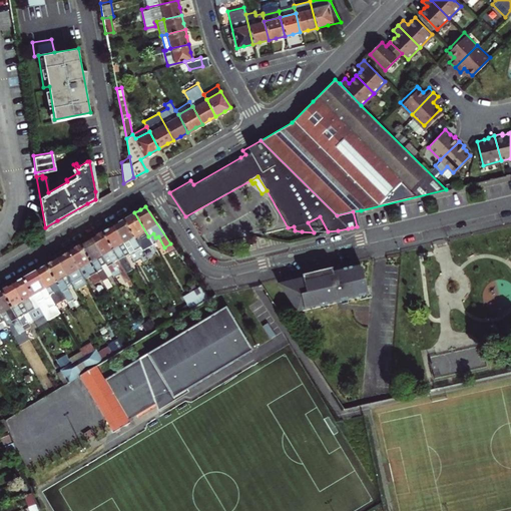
[(148,236),(134,212),(129,215),(123,219),(142,253),(154,246),(148,236)]
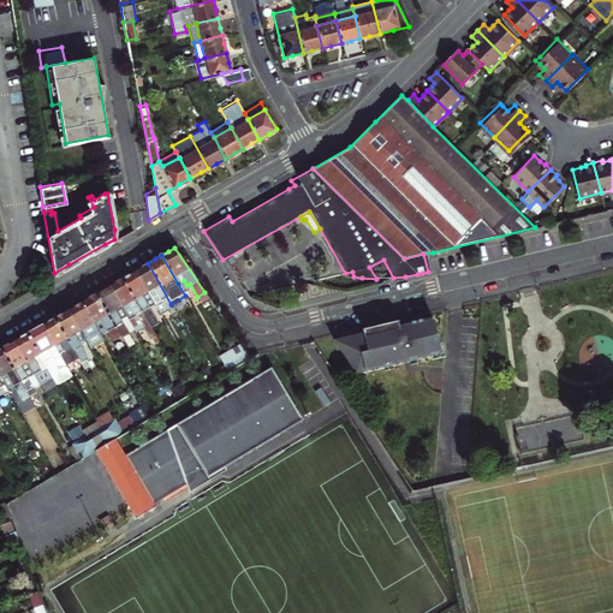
[(171,304),(148,263),(141,267),(135,271),(154,304),(159,313),(166,308),(170,314),(176,310),(171,304)]
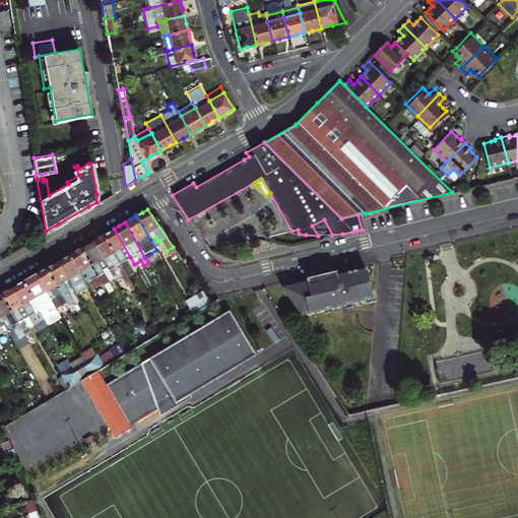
[(130,257),(114,229),(109,232),(104,235),(127,276),(133,273),(125,260),(130,257)]
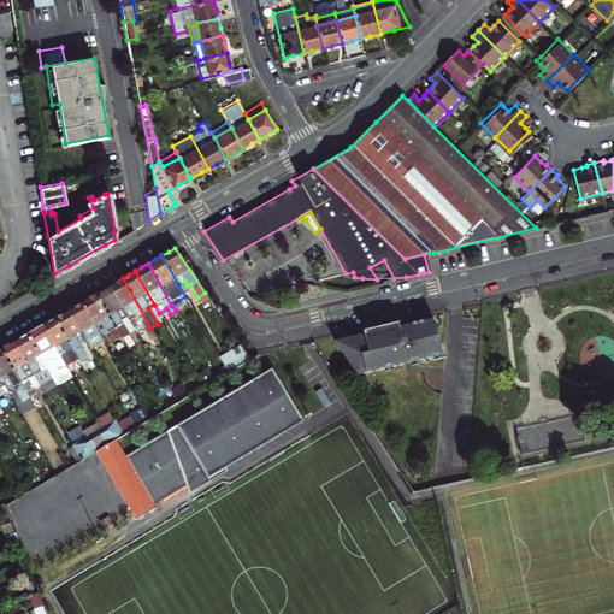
[(151,328),(123,278),(116,282),(108,285),(125,314),(129,322),(137,317),(146,331),(151,328)]
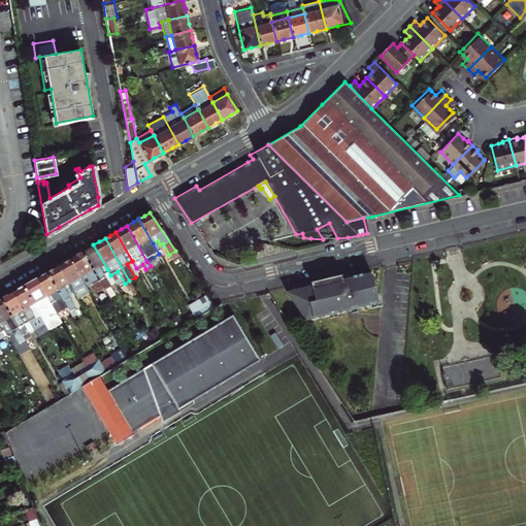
[(107,269),(93,244),(89,248),(83,252),(103,288),(103,289),(109,286),(105,278),(102,272),(107,269)]
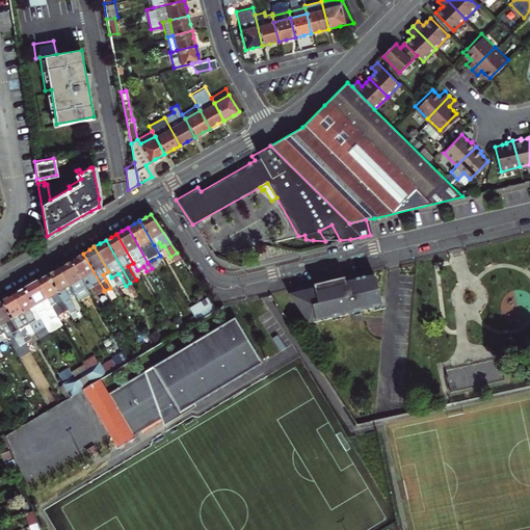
[(104,290),(83,254),(77,257),(71,260),(87,289),(93,287),(97,294),(104,290)]
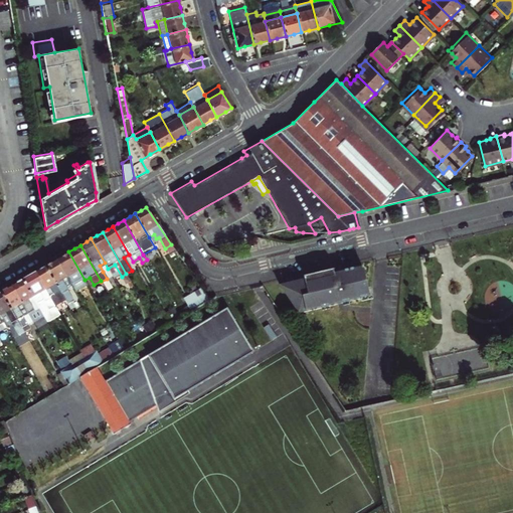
[(62,254),(55,260),(71,288),(72,289),(84,281),(84,280),(68,251),(62,254)]
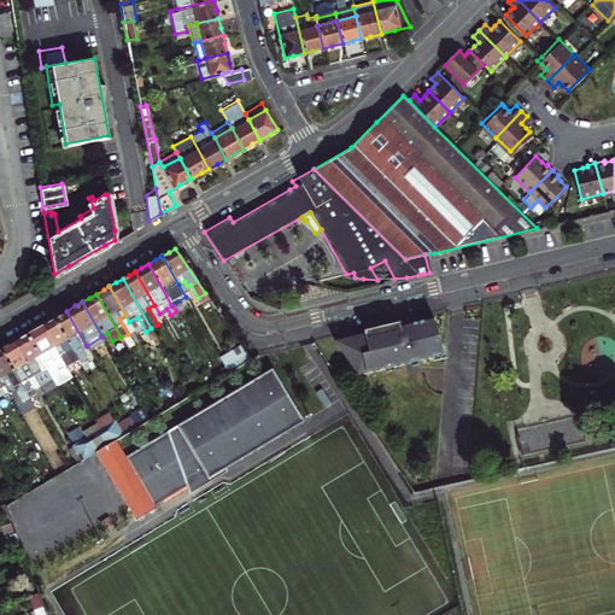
[(86,345),(66,311),(60,314),(54,317),(71,347),(81,363),(87,359),(80,349),(86,345)]
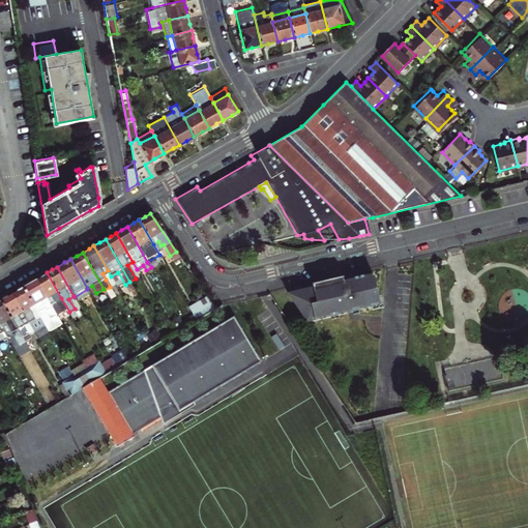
[(106,280),(111,276),(108,270),(103,273),(106,280)]
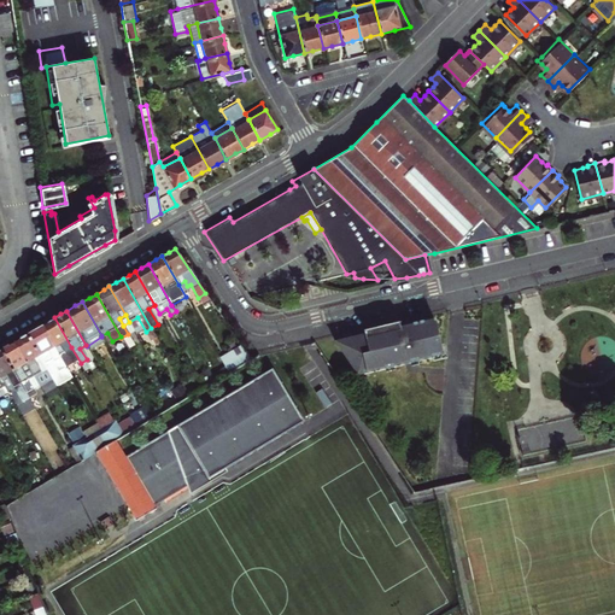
[(64,351),(71,347),(54,317),(50,321),(44,324),(48,334),(46,335),(52,346),(54,346),(58,353),(63,361),(65,367),(71,364),(64,351)]
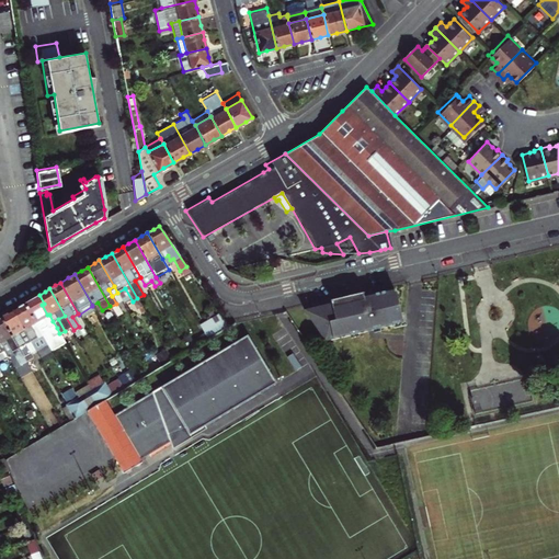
[(330,305),(303,311),(323,342),(364,332),(363,328),(388,326),(400,323),(392,289),(357,298),(356,295),(343,297),(329,301),(330,305)]
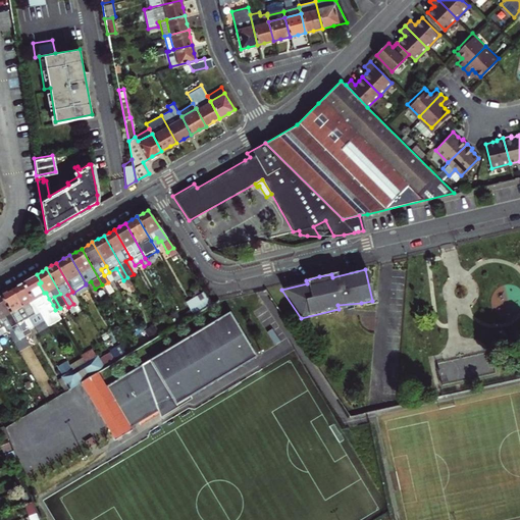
[(49,299),(46,293),(44,293),(39,283),(41,282),(37,274),(31,277),(23,281),(38,307),(43,316),(47,314),(45,309),(42,303),(49,299)]
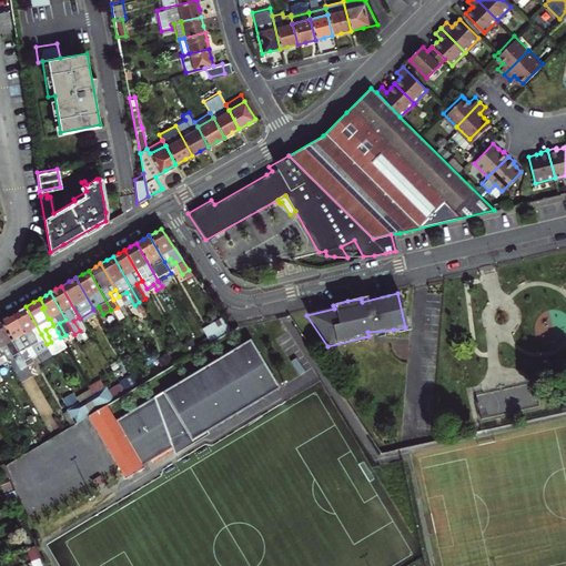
[(34,337),(41,334),(26,306),(19,311),(12,314),(31,346),(36,355),(42,352),(34,337)]
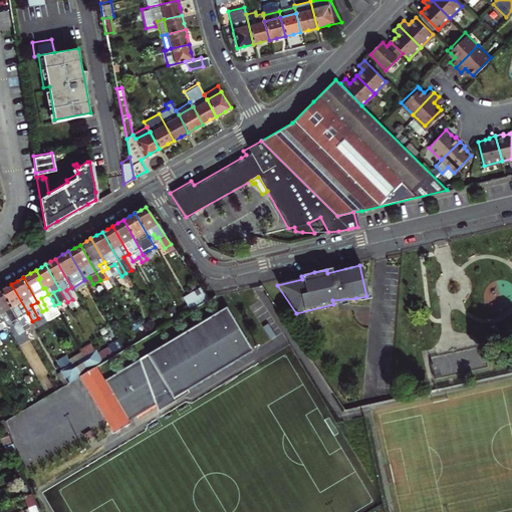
[(28,313),(11,284),(6,287),(0,290),(16,318),(23,331),(29,327),(22,316),(28,313)]
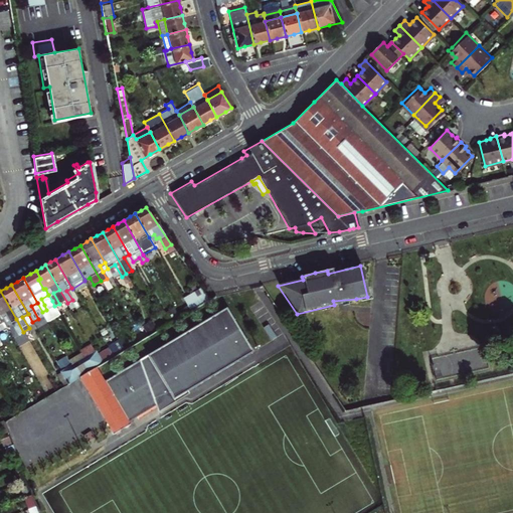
[(184,300),(191,310),(208,300),(201,290),(184,300)]
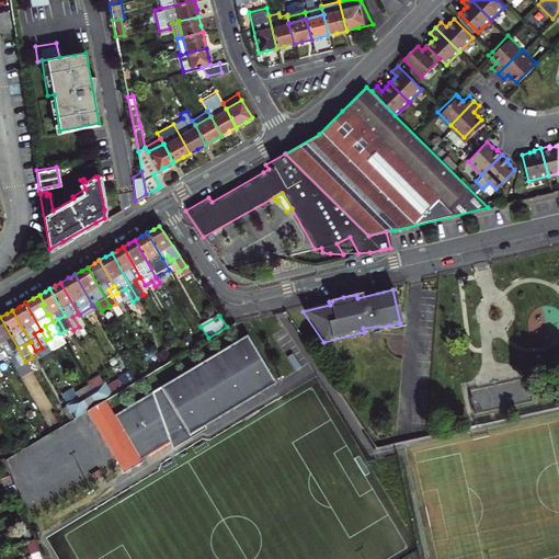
[(18,348),(0,317),(0,344),(6,354),(18,348)]
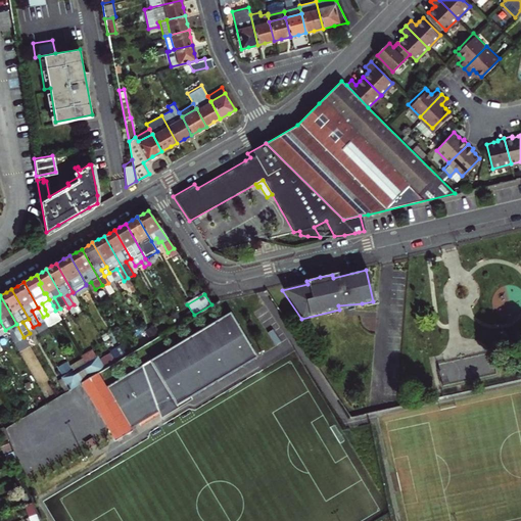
[(42,303),(45,310),(53,305),(49,299),(42,303)]
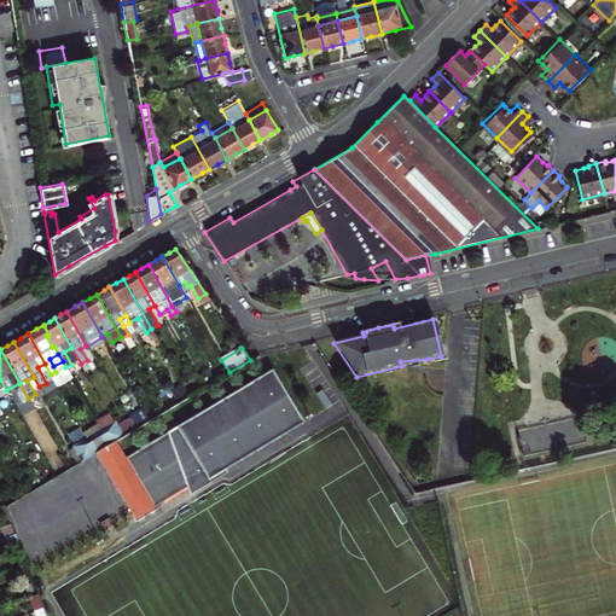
[(204,388),(216,381),(209,368),(197,375),(204,388)]
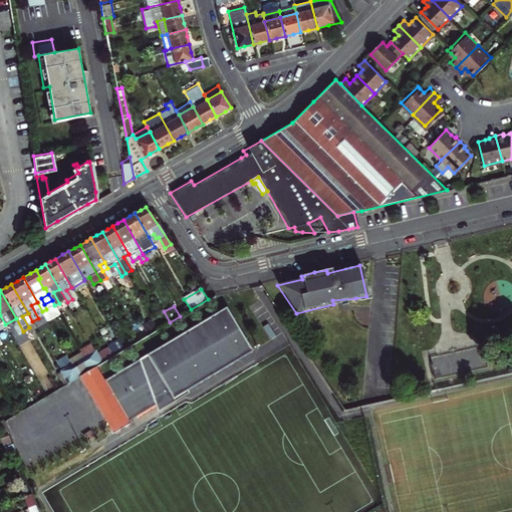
[(187,390),(253,351),(226,307),(102,378),(116,401),(128,420),(136,416),(137,419),(157,407),(158,411),(189,393),(187,390)]
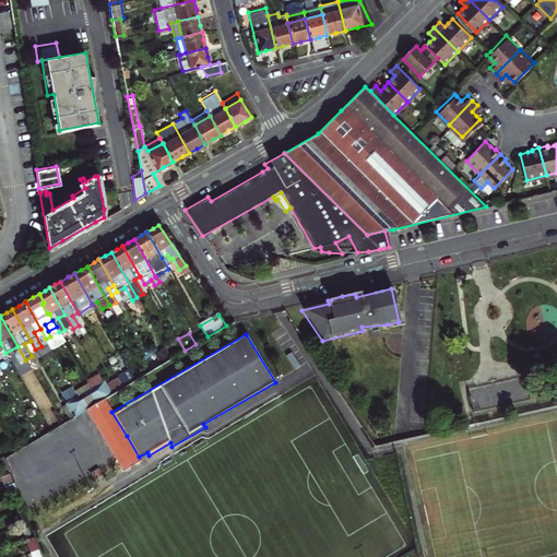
[(519,379),(489,380),(490,400),(520,399),(519,379)]
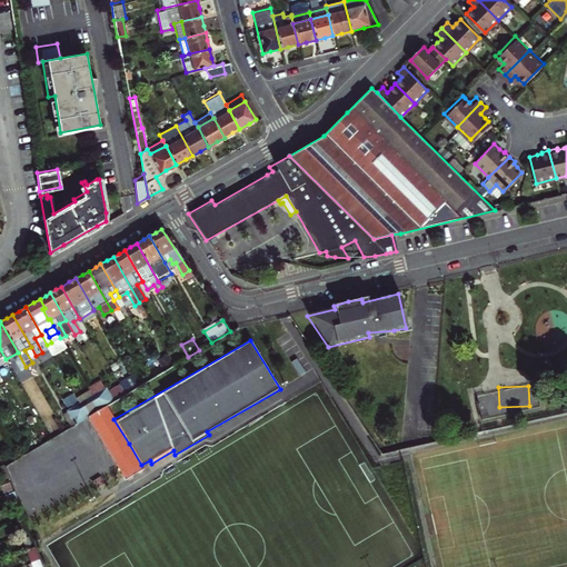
[(75,424),(87,417),(106,406),(112,401),(105,389),(92,396),(80,404),(67,411),(75,424)]
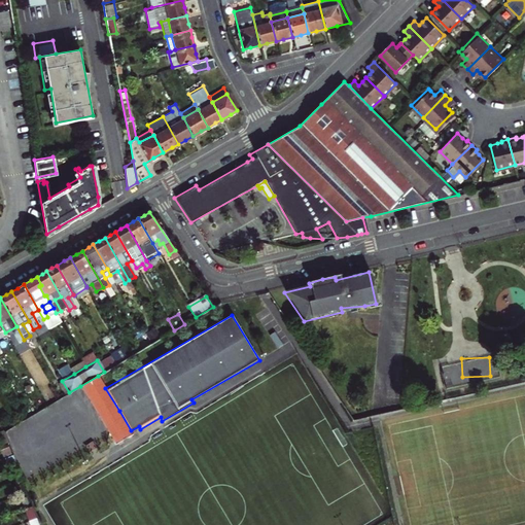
[(59,375),(62,381),(74,374),(71,369),(59,375)]
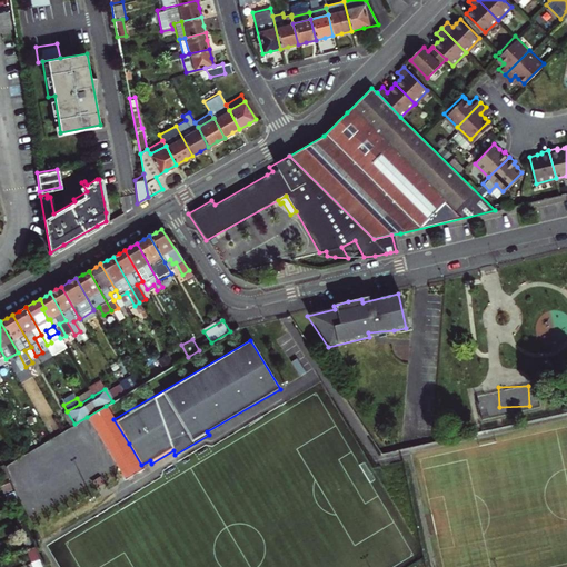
[(110,455),(129,444),(113,419),(106,406),(87,417),(110,455)]
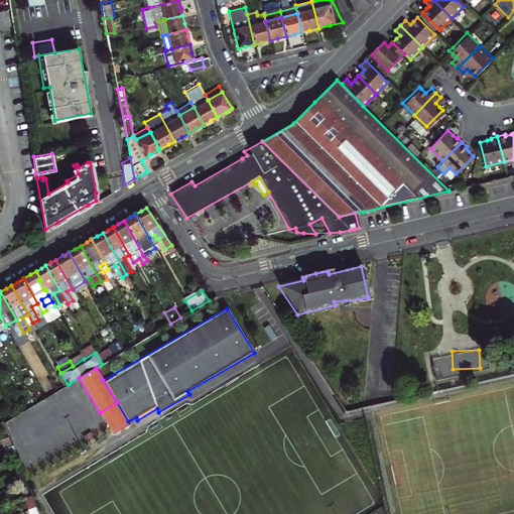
[(100,412),(105,421),(113,434),(129,424),(128,421),(117,402),(100,412)]
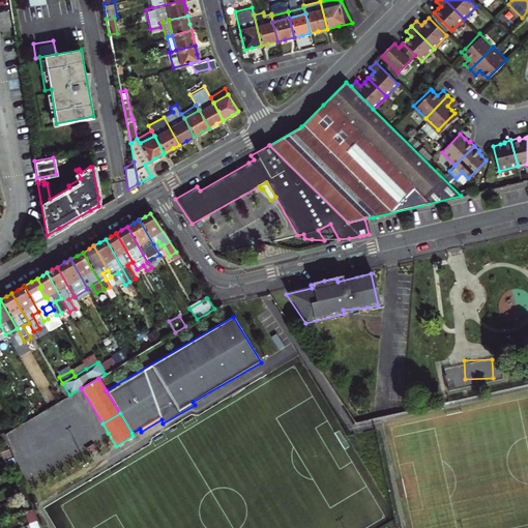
[(28,523),(34,521),(31,509),(24,512),(28,523)]
